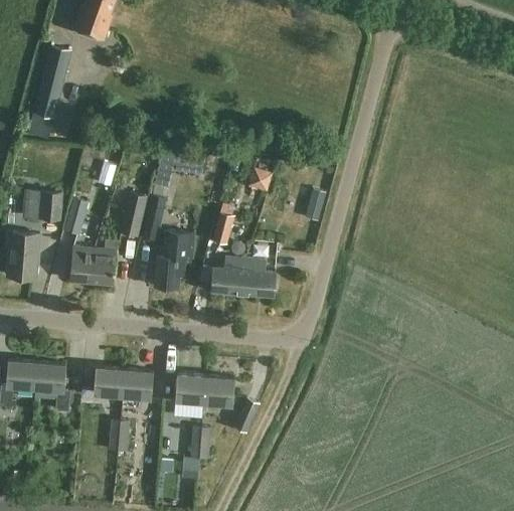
[(116,0),(87,0),(84,8),(81,7),(72,32),(104,43),(113,17),(111,17),(116,0)]
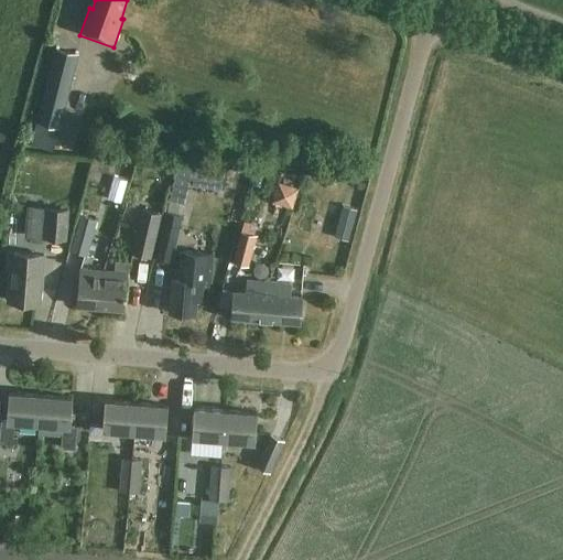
[(77,58),(55,53),(30,151),(52,157),(77,58)]
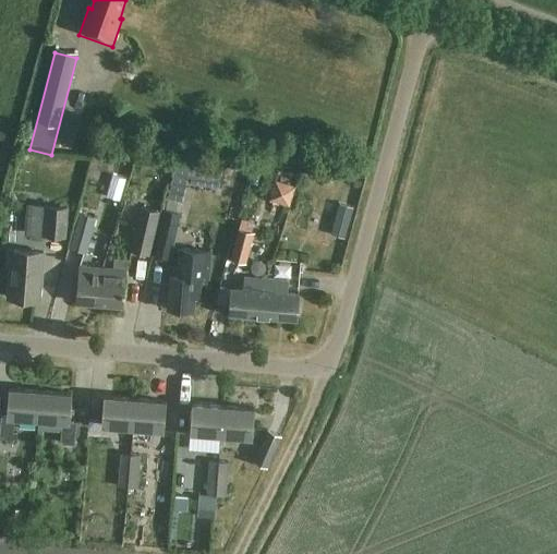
[(68,212),(46,209),(43,241),(65,242),(68,212)]
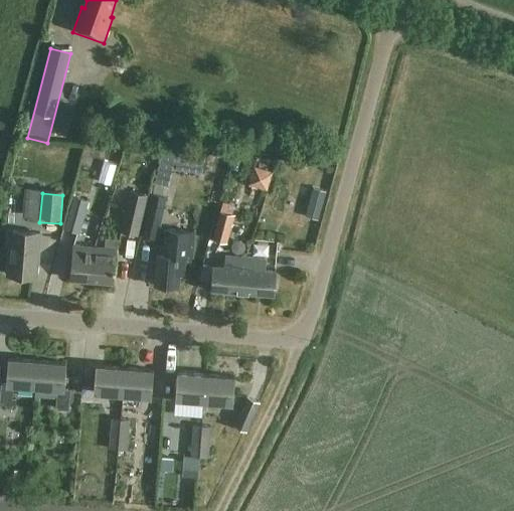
[(147,198),(129,194),(119,234),(137,239),(147,198)]
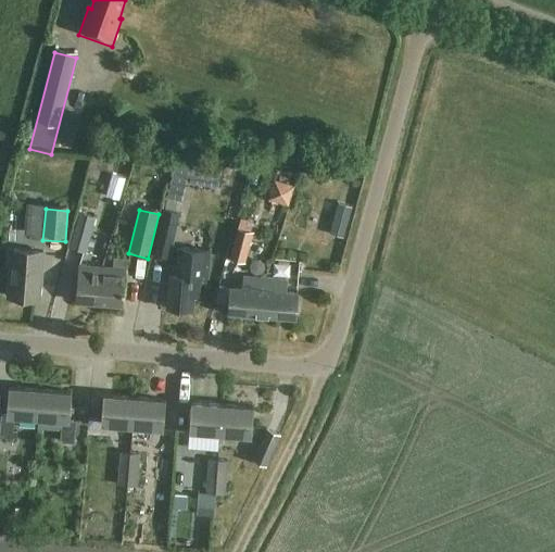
[(180,216),(163,212),(152,259),(169,263),(180,216)]
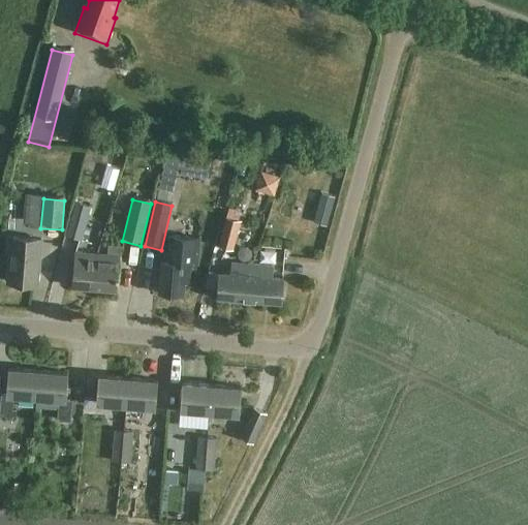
[(91,211),(74,207),(65,240),(81,244),(91,211)]
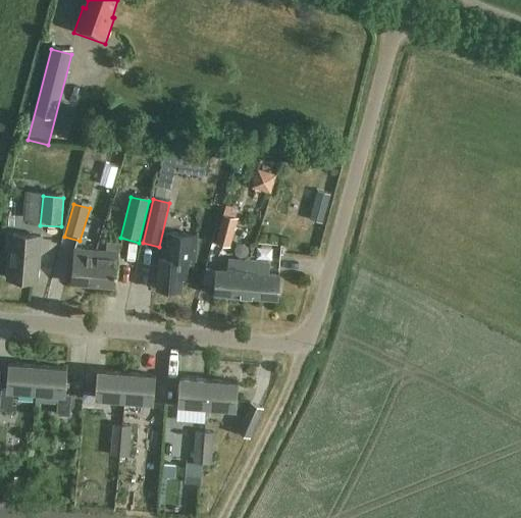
[(224,223),(217,253),(231,257),(240,226),(224,223)]
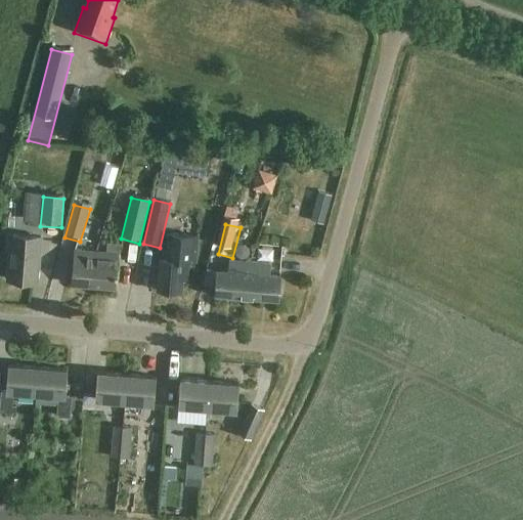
[(198,240),(169,237),(168,254),(161,253),(157,295),(181,297),(182,284),(186,284),(188,266),(195,267),(198,240)]
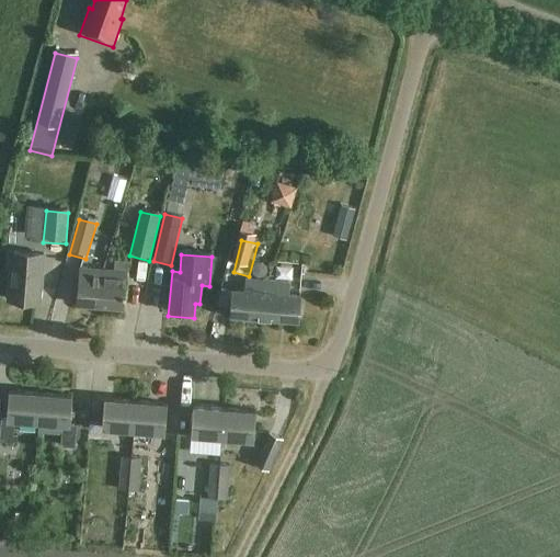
[(44,258),(9,256),(8,274),(10,274),(8,304),(40,306),(44,258)]
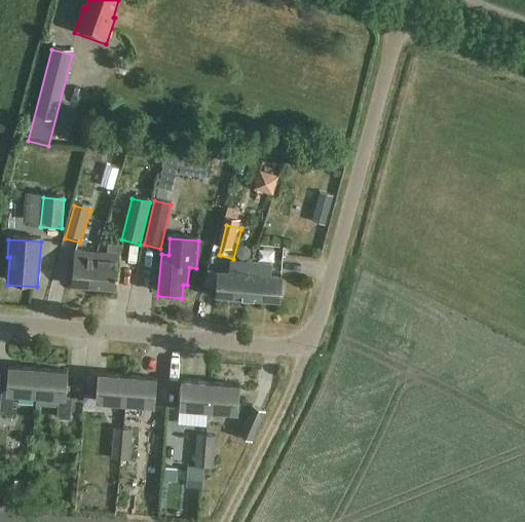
[(97,256),(94,291),(116,293),(119,248),(107,247),(106,257),(97,256)]
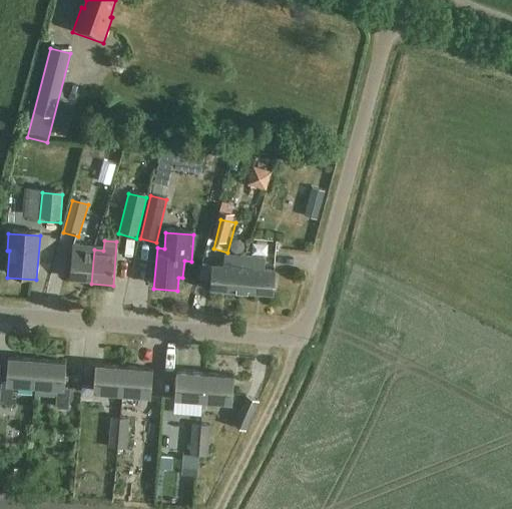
[(91,284),(94,249),(72,248),(69,283),(91,284)]
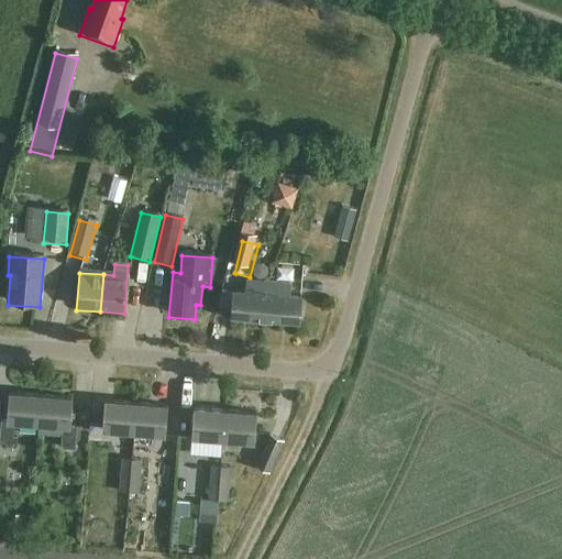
[(231,321),(265,324),(267,286),(245,284),(244,296),(233,296),(231,321)]
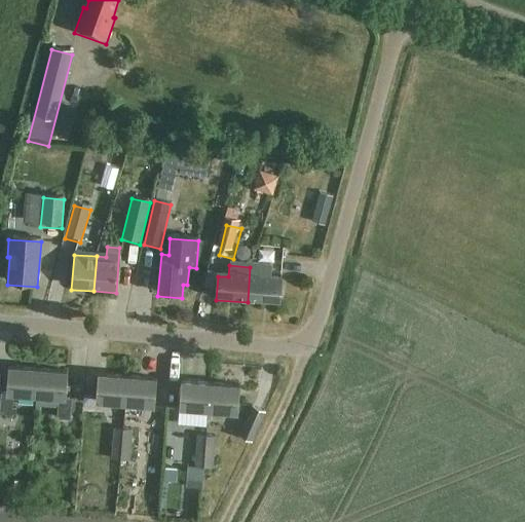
[(250,267),(248,302),(278,305),(280,281),(270,281),(271,269),(250,267)]
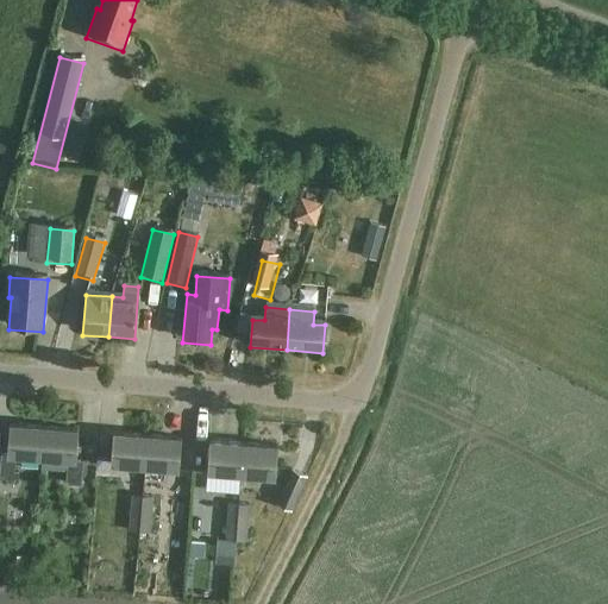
[(16,460),(42,463),(44,431),(10,428),(7,459),(0,458),(0,482),(13,484),(13,483),(18,483),(18,476),(14,476),(16,460)]
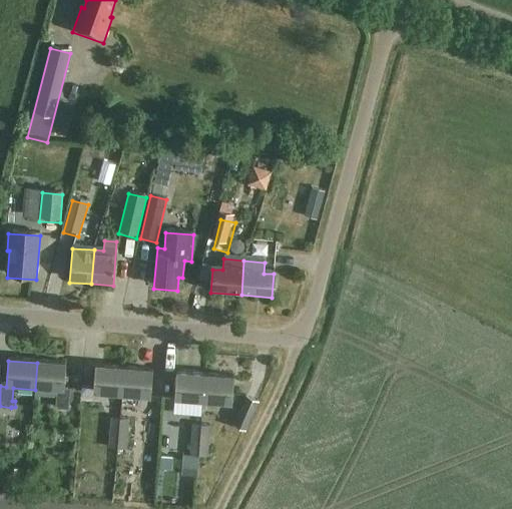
[(66,366),(37,363),(35,390),(56,392),(55,411),(67,412),(69,392),(64,391),(66,366)]
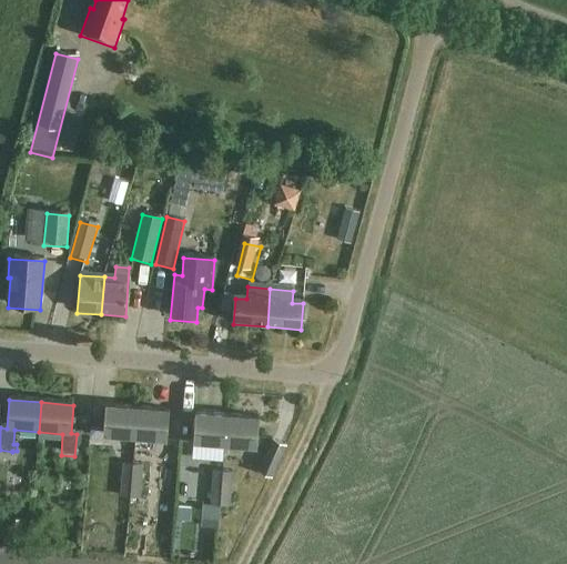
[(103,437),(134,441),(138,410),(105,408),(103,437)]
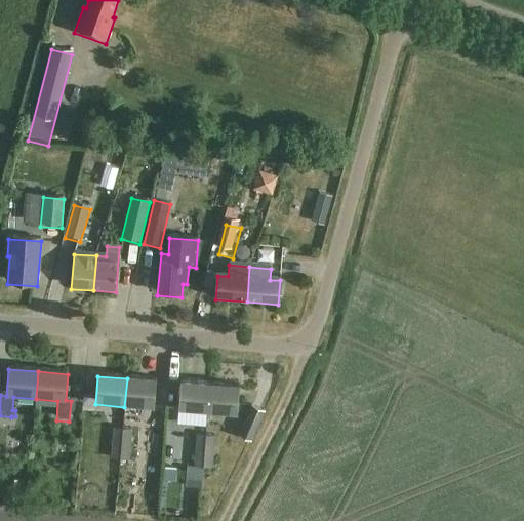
[(156,382),(127,378),(124,407),(154,409),(156,382)]
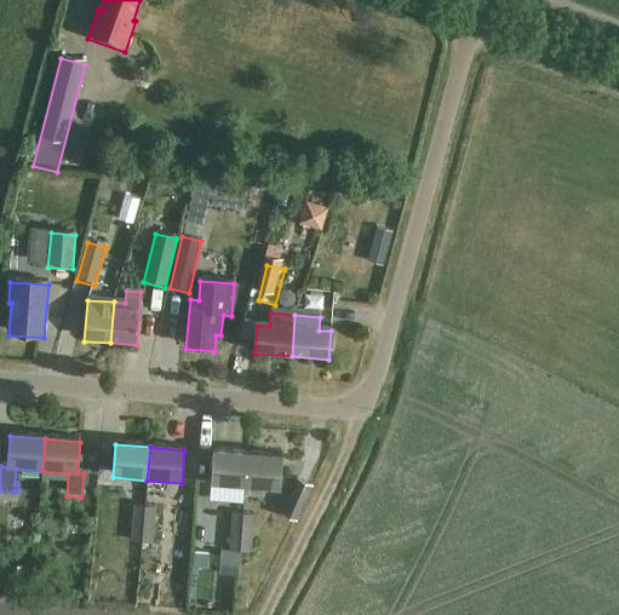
[(211,486),(245,488),(247,455),(213,453),(211,486)]
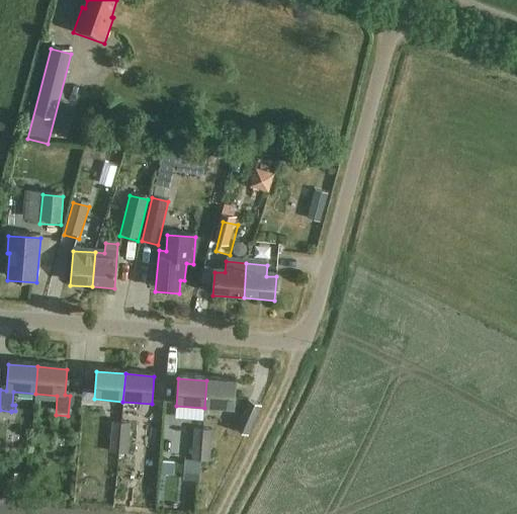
[(236,382),(206,380),(204,408),(234,410),(236,382)]
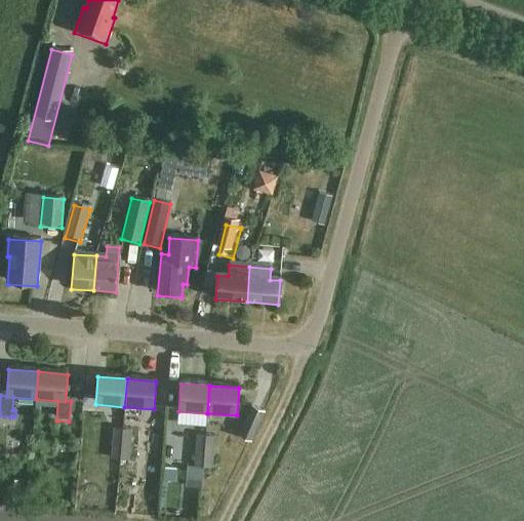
[(75,390),(74,400),(94,402),(95,392),(75,390)]
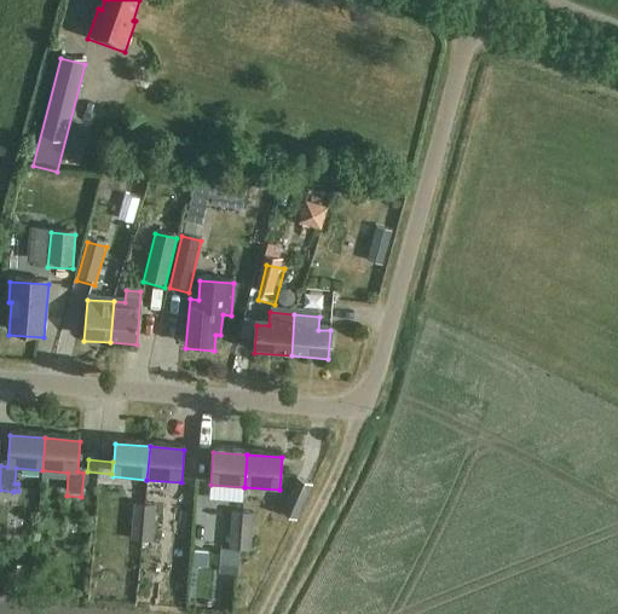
[(312,488),(295,481),(279,517),(296,525),(312,488)]
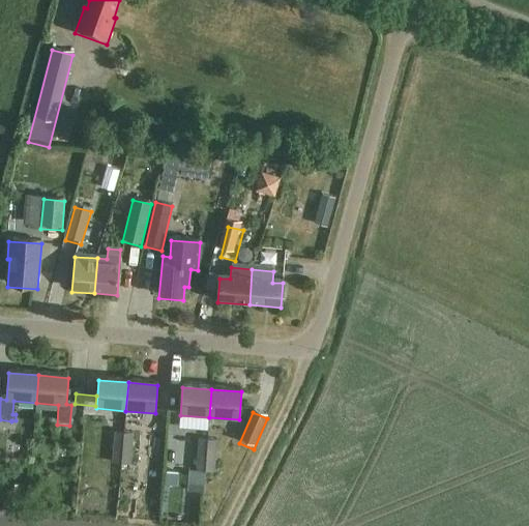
[(114,436),(112,467),(121,468),(123,437),(114,436)]
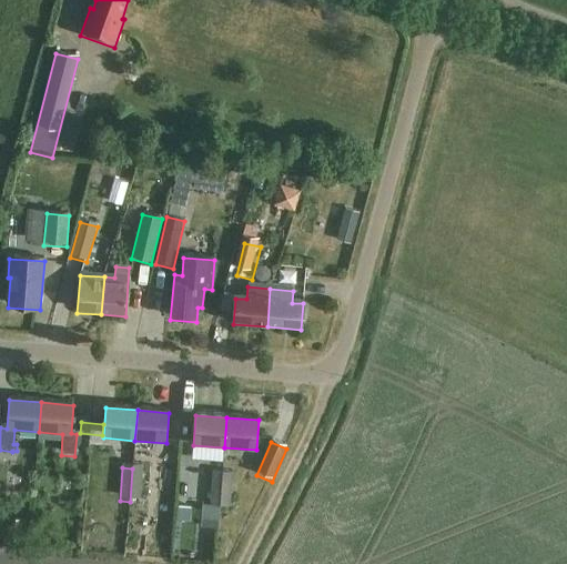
[(132,469),(130,502),(140,503),(142,469),(132,469)]
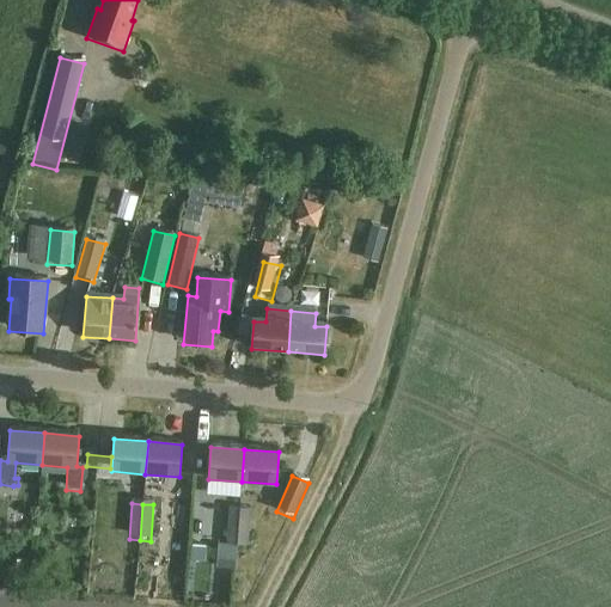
[(228,510),(226,546),(237,546),(239,510),(228,510)]
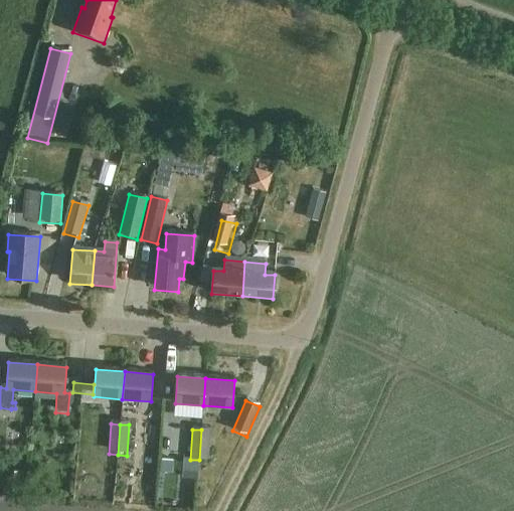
[(201,430),(199,460),(208,461),(210,431),(201,430)]
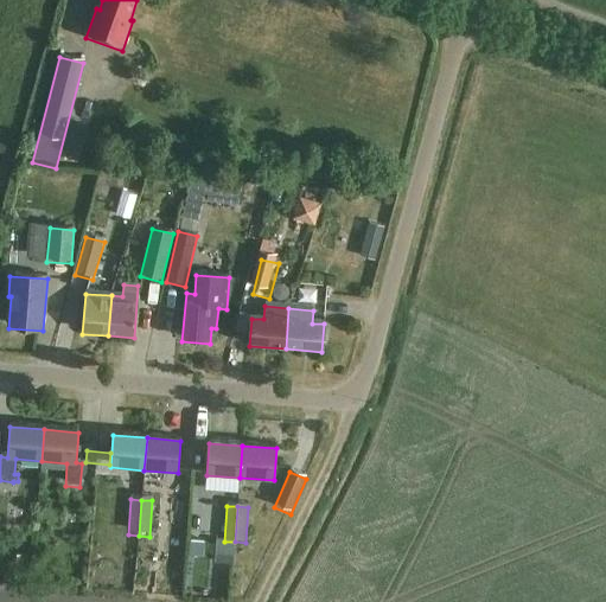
[(216,543),(214,567),(231,568),(234,544),(216,543)]
